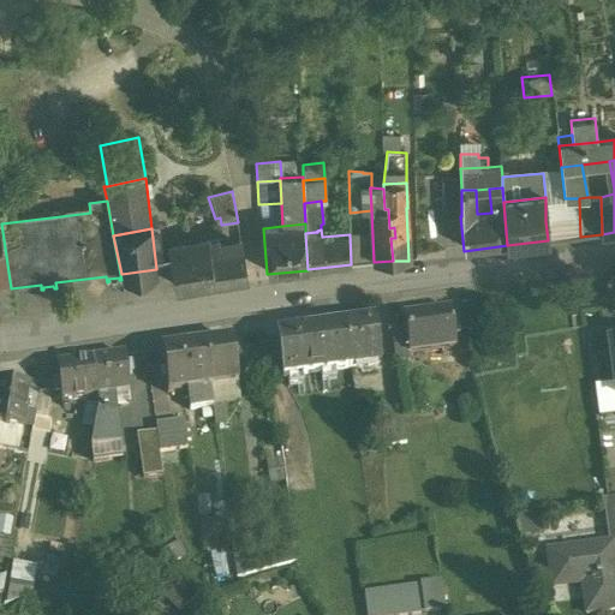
[(219,242),(169,250),(175,287),(246,275),(242,248),(220,250),(219,242)]
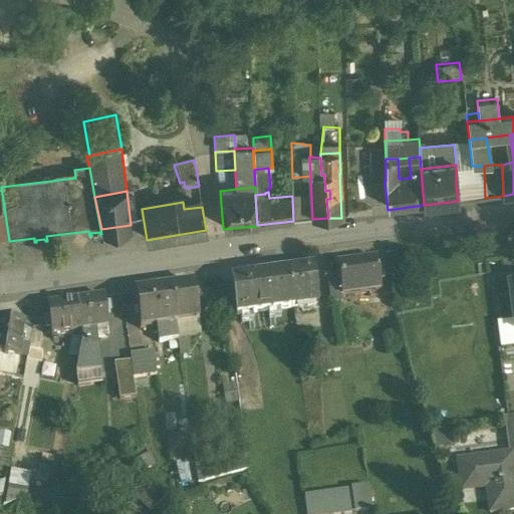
[(7,232),(0,233),(0,264),(11,263),(7,232)]
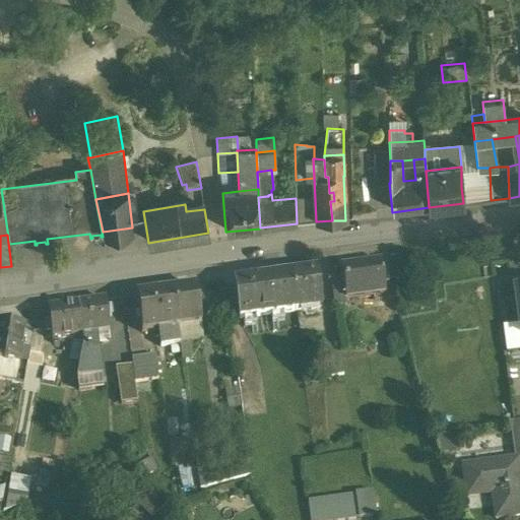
[(381,262),(340,267),(342,279),(345,300),(385,294),(381,262)]
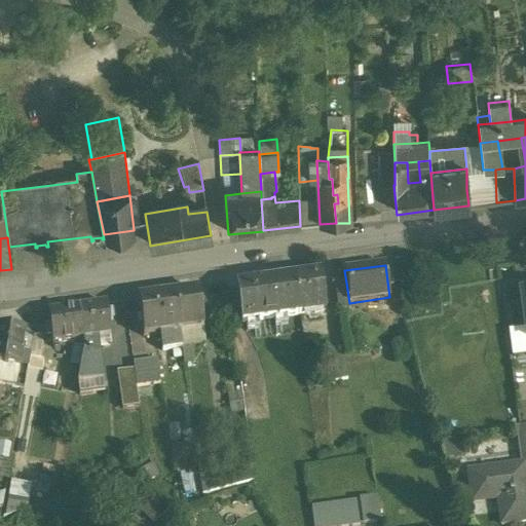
[(320,273),(294,277),(299,314),(326,310),(320,273)]
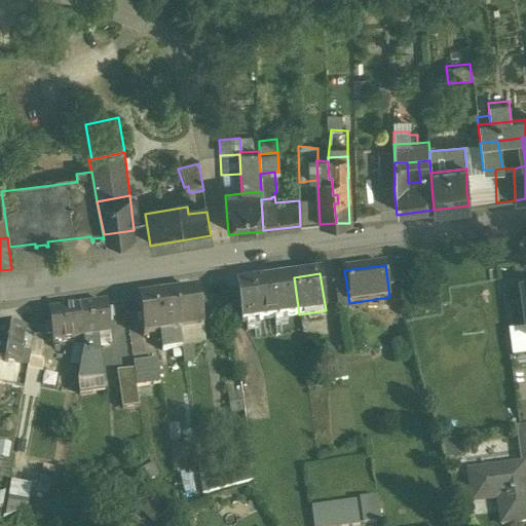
[(294,277),(235,286),(240,324),(299,315),(299,314),(294,277)]
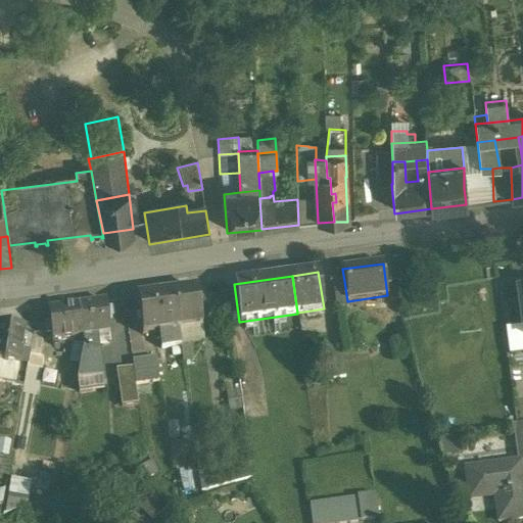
[(344,281),(332,282),(336,308),(348,306),(347,301),(344,281)]
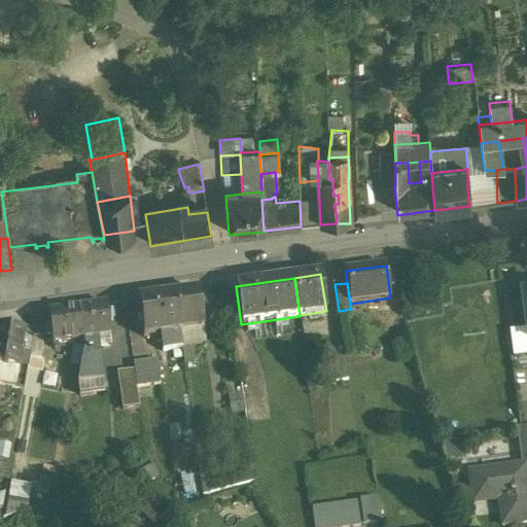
[(198,291),(174,295),(180,331),(203,328),(198,291)]
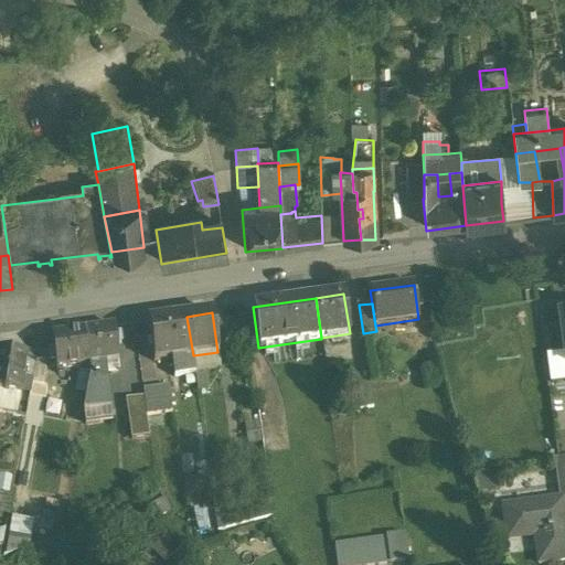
[(187,317),(148,322),(153,363),(166,361),(166,360),(171,359),(193,355),(187,317)]
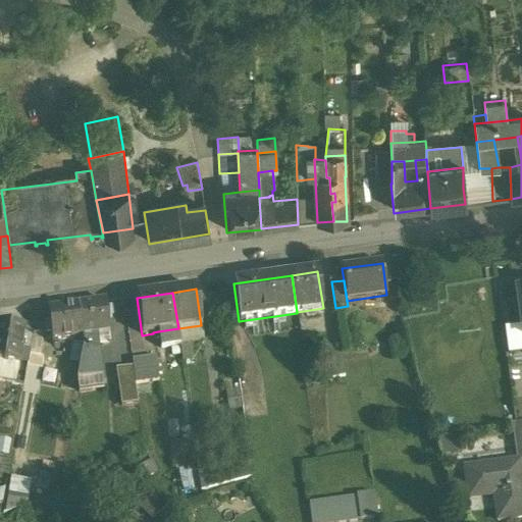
[(105,302),(79,306),(83,338),(97,336),(109,334),(105,302)]
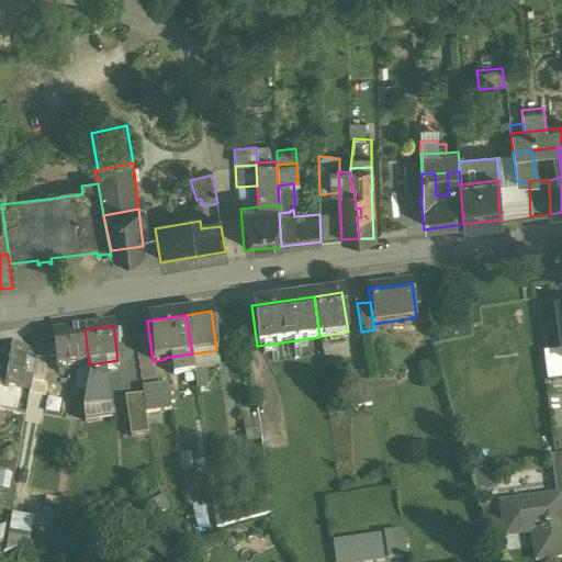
[(85,329),(51,335),(56,369),(89,364),(85,329)]
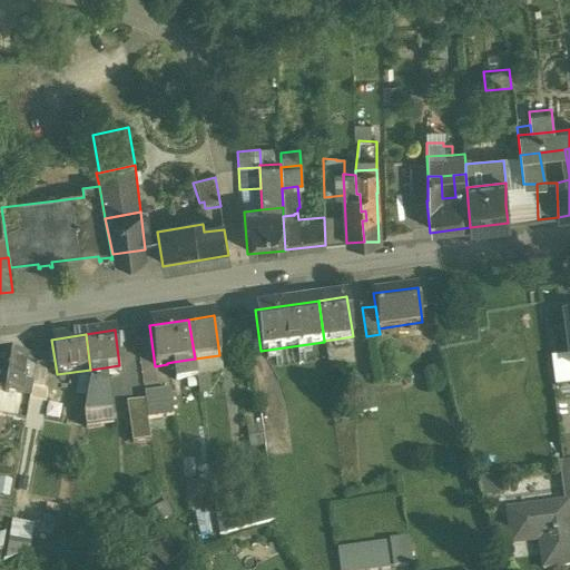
[(197,377),(215,375),(220,363),(219,355),(195,359),(197,377)]
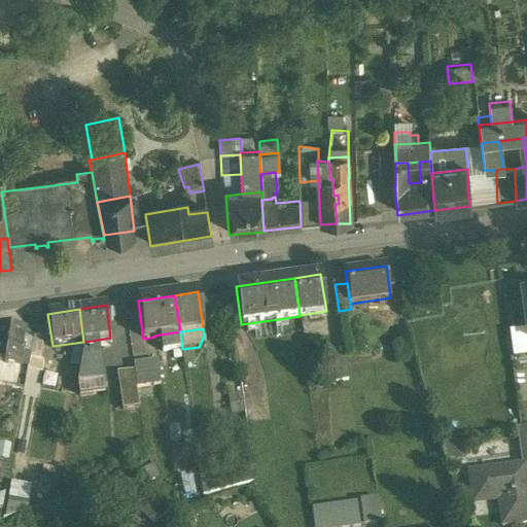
[(25,334),(0,329),(0,366),(3,367),(3,370),(7,370),(7,369),(19,371),(21,360),(25,334)]
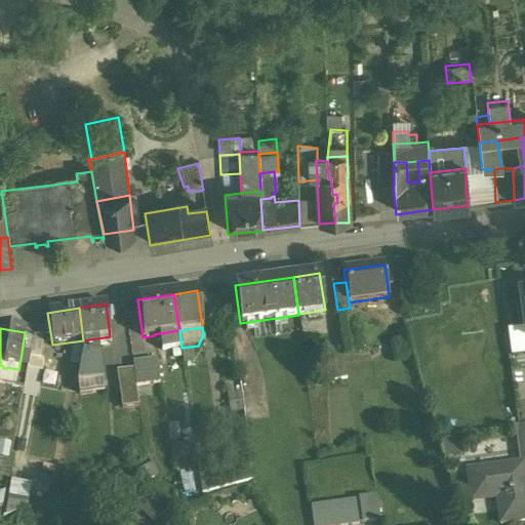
[(161,351),(182,348),(179,330),(159,333),(161,351)]
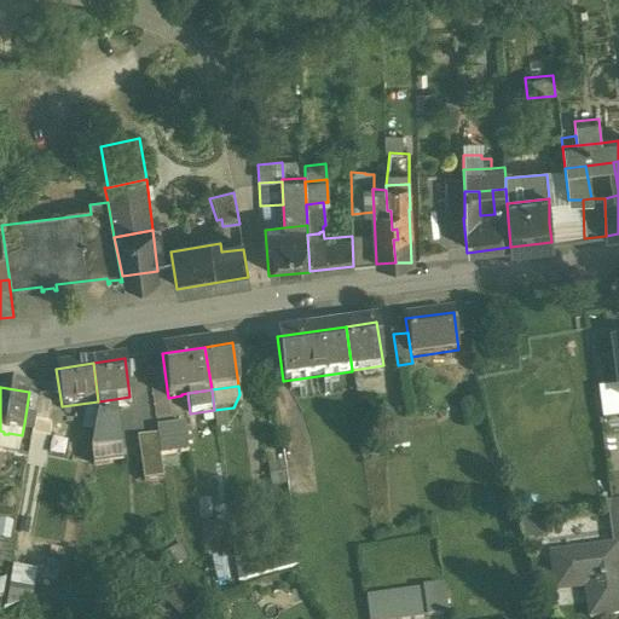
[(115,399),(98,401),(99,406),(92,438),(93,438),(91,452),(106,451),(121,449),(115,399)]
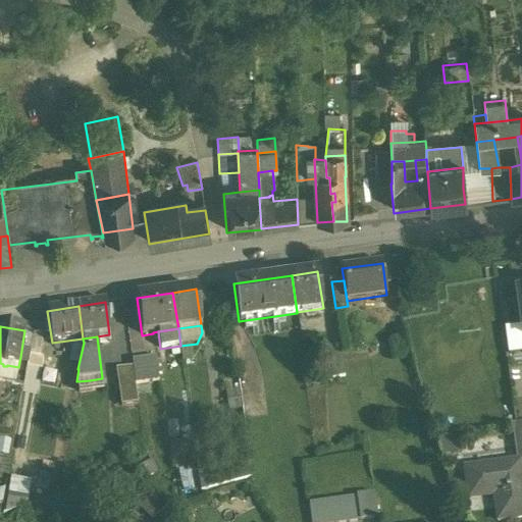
[(401,338),(392,340),(395,357),(404,355),(401,338)]
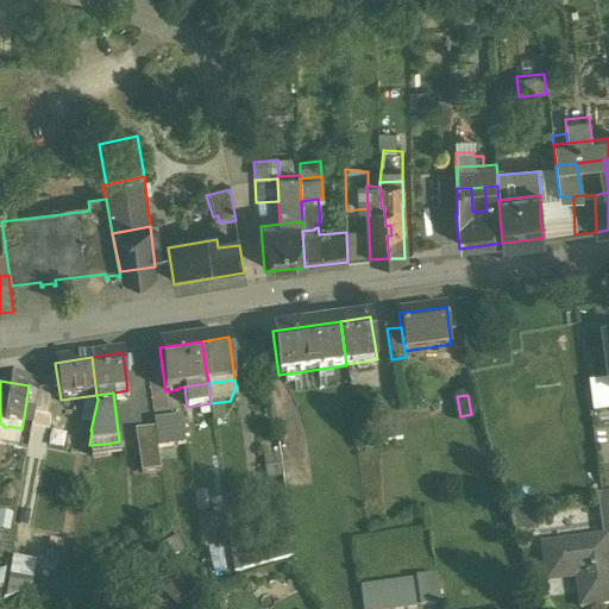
[(98,400),(83,401),(79,433),(90,431),(98,400)]
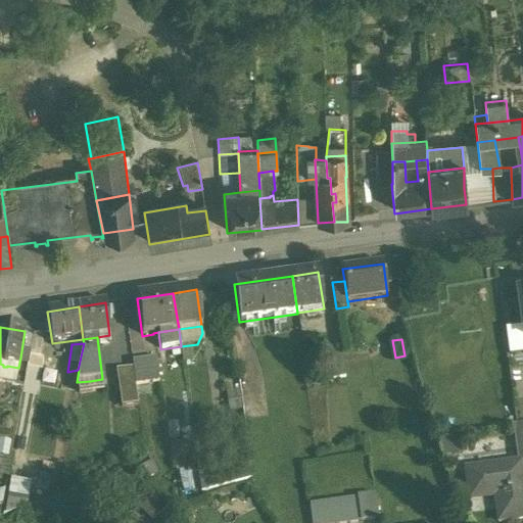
[(7,367),(3,367),(3,365),(0,364),(0,382),(22,387),(28,360),(20,358),(18,368),(7,366),(7,367)]
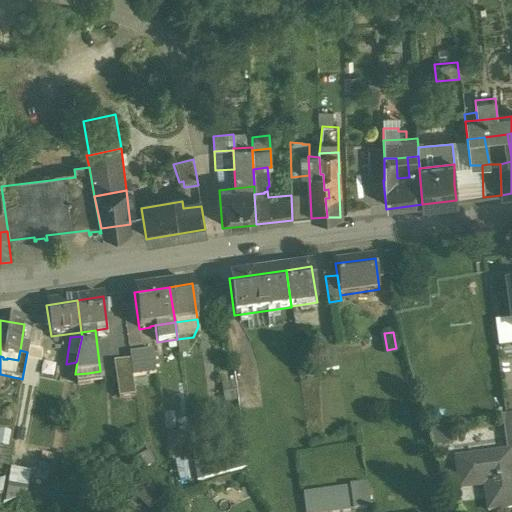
[(152,351),(129,354),(130,360),(132,377),(154,374),(155,373),(152,351)]
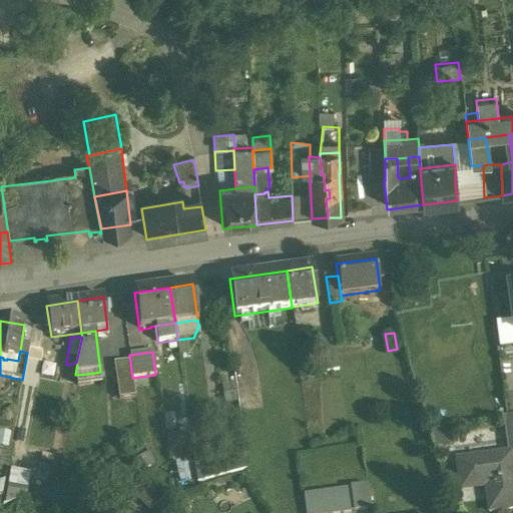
[(130,361),(113,363),(119,399),(135,397),(134,388),(132,378),(130,361)]
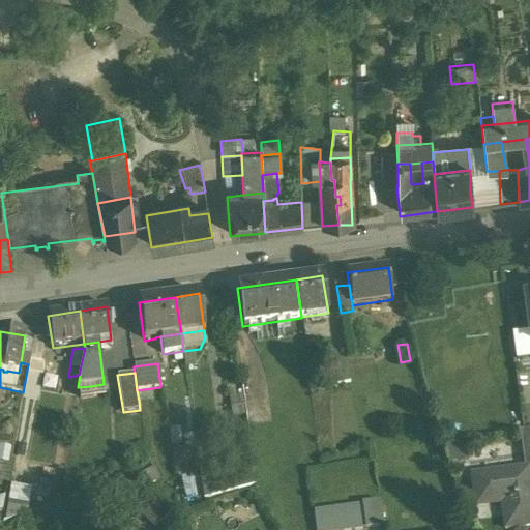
[(91,386),(78,387),(80,398),(92,396),(91,386)]
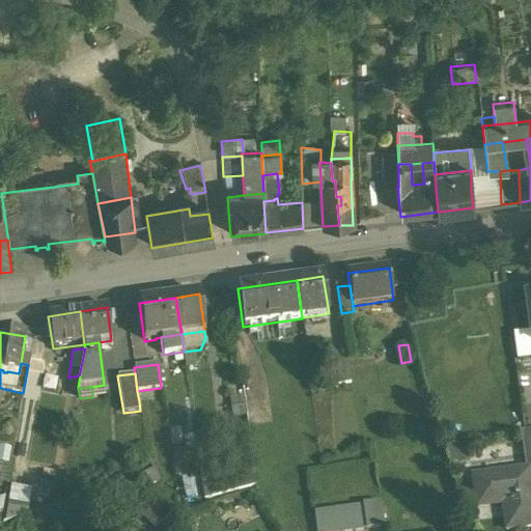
[(160,388),(137,391),(139,401),(161,397),(160,388)]
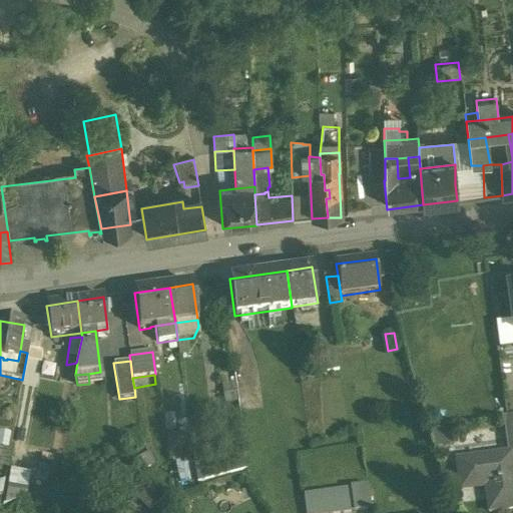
[(236,399),(224,401),(224,407),(218,408),(220,421),(239,419),(236,399)]
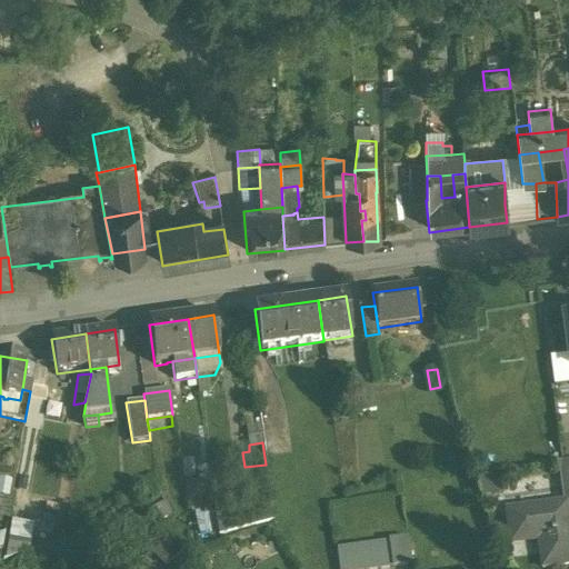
[(568,497),(568,462),(559,465),(565,499),(568,497)]
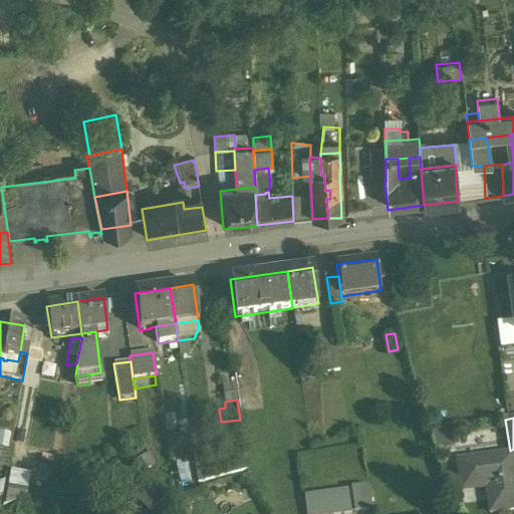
[(453,429),(429,433),(435,451),(453,447),(452,441),(455,441),(453,429)]
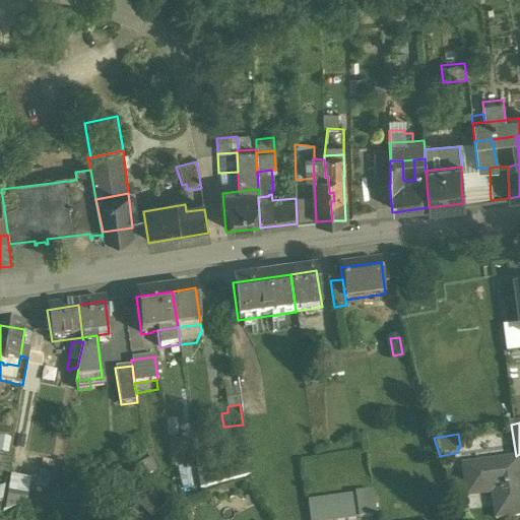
[(247,453),(222,459),(229,478),(250,472),(247,453)]
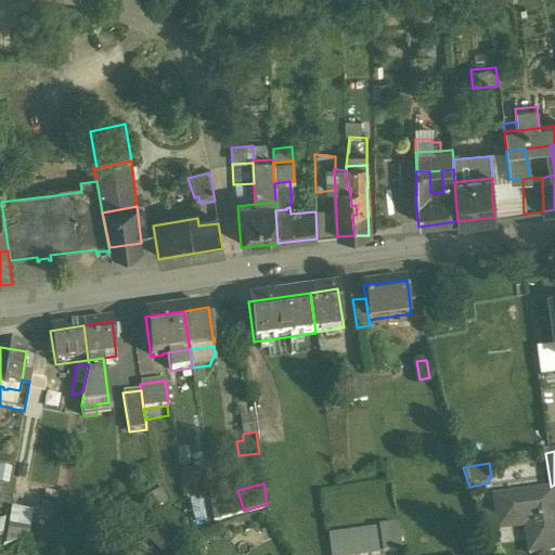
[(166,501),(159,489),(146,495),(153,507),(166,501)]
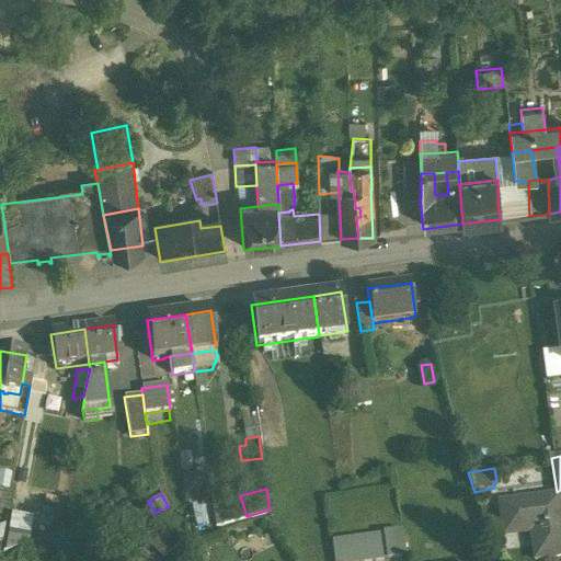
[(247,516),(240,495),(213,504),(216,525),(247,516)]
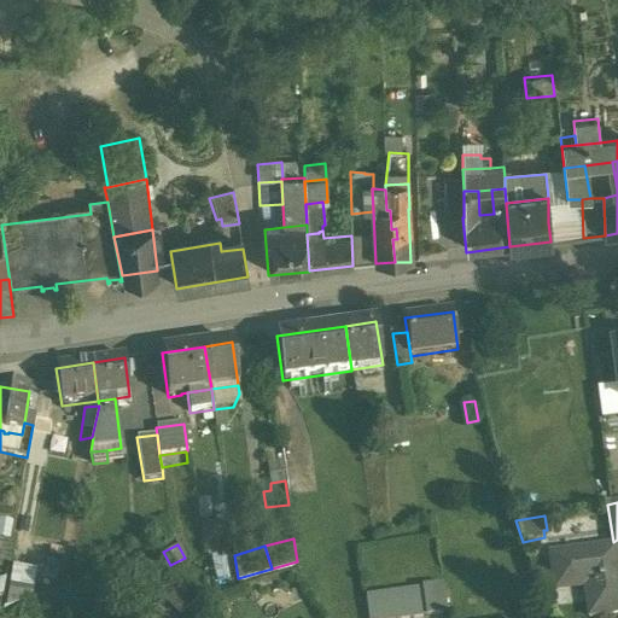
[(617,558),(617,547),(549,557),(554,594),(584,589),(588,617),(593,617),(617,614),(617,558)]
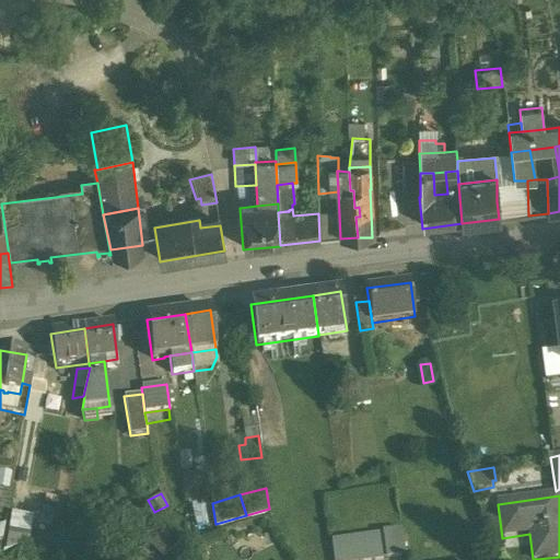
[(383,533),(331,540),(334,559),(376,559),(405,557),(401,529),(383,532),(383,533)]
